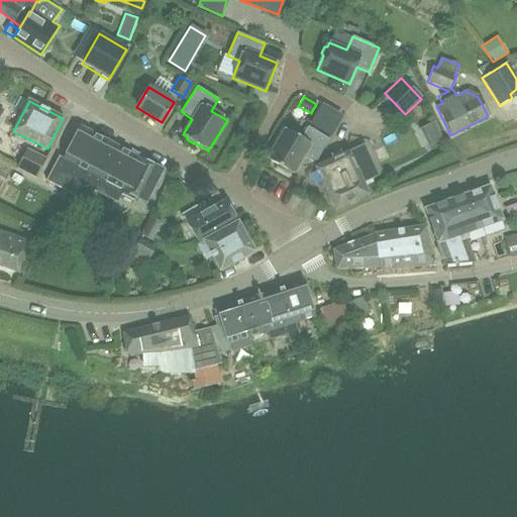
[(421,117),(419,107),(411,109),(414,119),(421,117)]
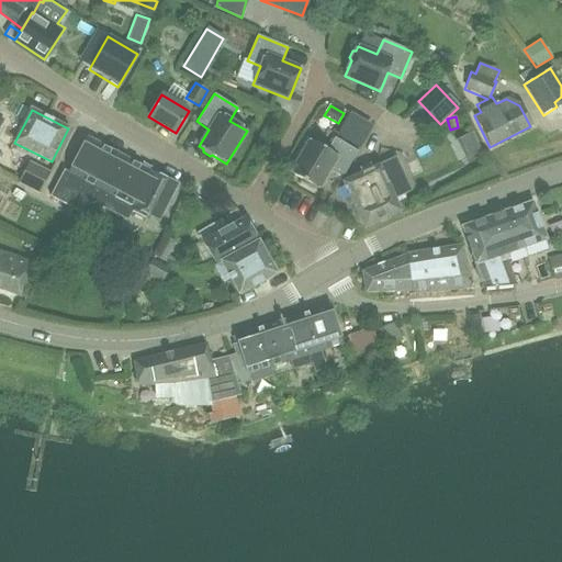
[(51,197),(97,220),(103,206),(128,220),(133,211),(145,217),(147,214),(159,220),(177,186),(88,138),(69,173),(64,170),(51,197)]
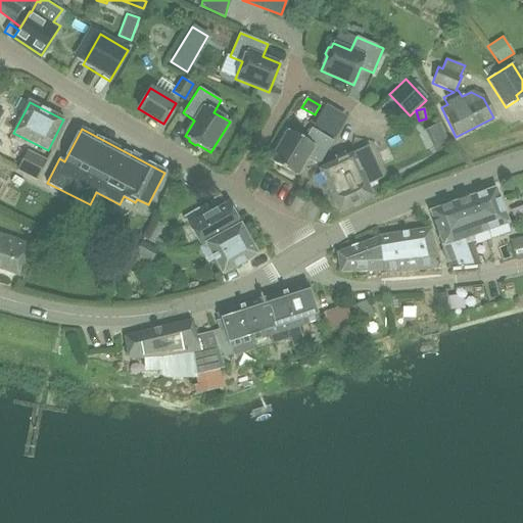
[(270,161),(284,170),(284,172),(290,176),(292,174),(296,177),(306,159),(319,165),(333,141),(312,129),(304,140),(288,131),(270,161)]
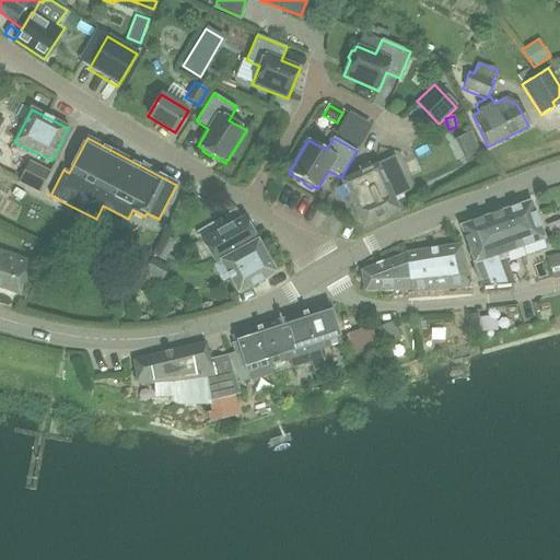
[(39,194),(50,172),(28,161),(18,183),(39,194)]
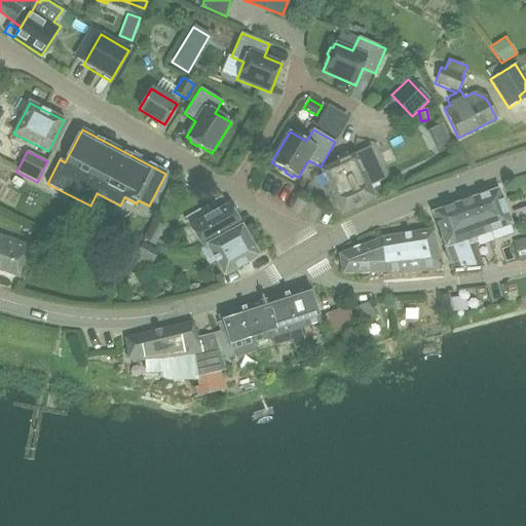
[(341,214),(375,197),(370,186),(384,180),(374,158),(360,164),(355,155),(321,171),(341,214)]
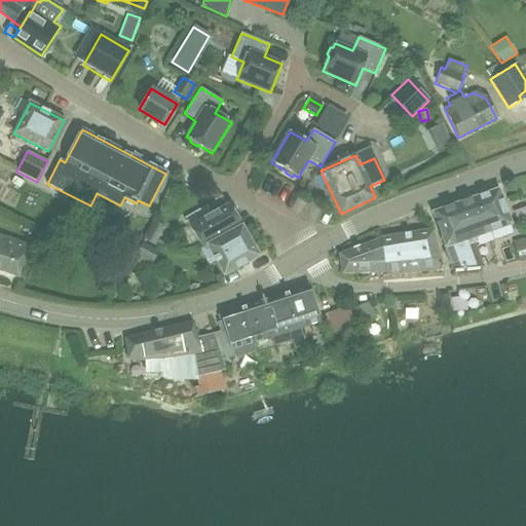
[(445,246),(482,234),(510,225),(497,190),(433,213),(445,246)]
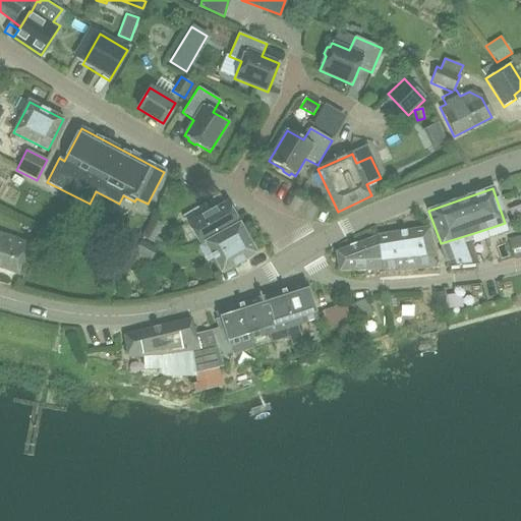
[(205,243),(238,225),(225,204),(210,212),(205,205),(183,216),(189,226),(187,227),(198,246),(204,243),(205,243)]
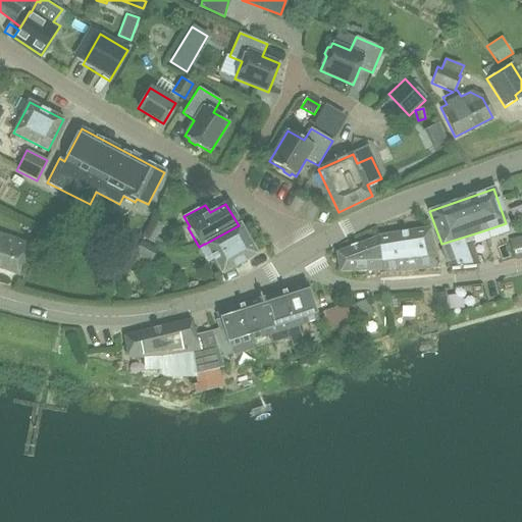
[(154,244),(164,224),(151,218),(141,237),(154,244)]
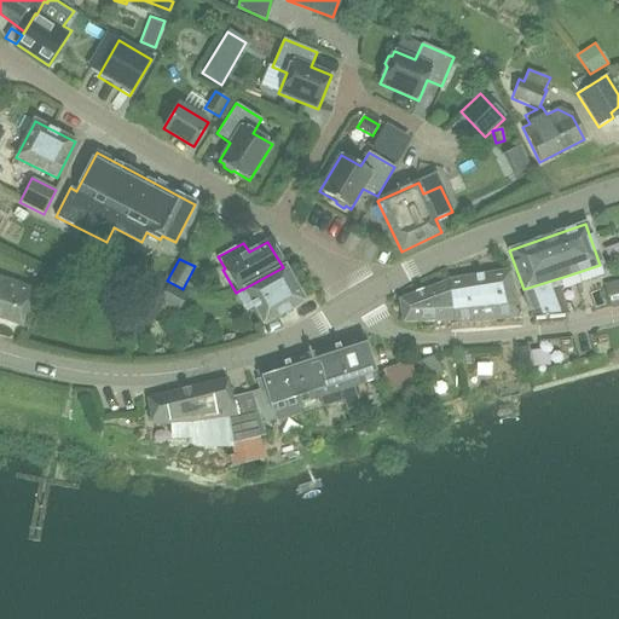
[(305,302),(283,267),(243,289),(264,324),(305,302)]
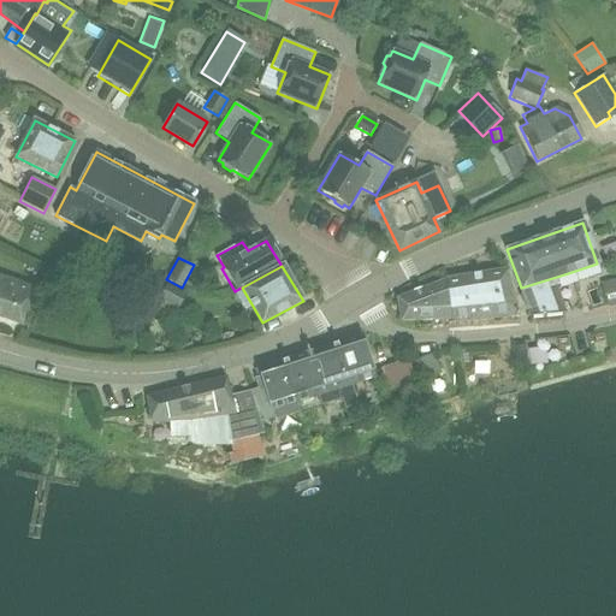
[(446,282),(398,298),(402,321),(449,320),(449,324),(515,317),(507,270),(446,278),(446,282)]
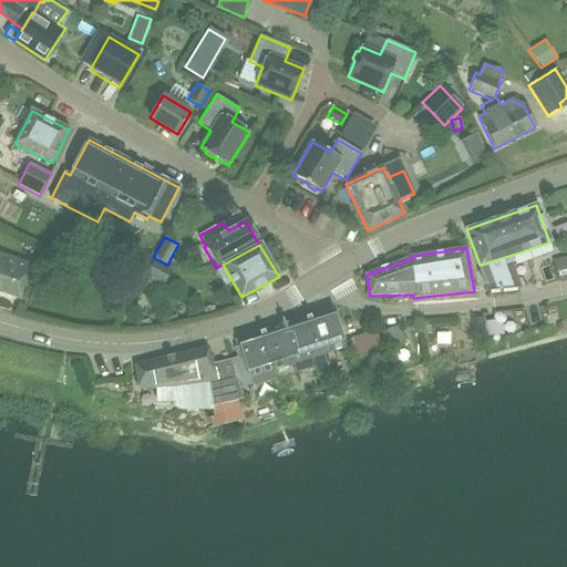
[(29,265),(0,253),(0,291),(18,299),(29,265)]
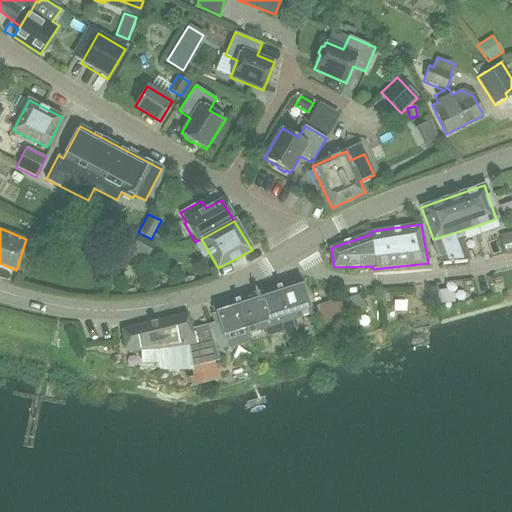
[(37,228),(32,244),(50,250),(56,235),(37,228)]
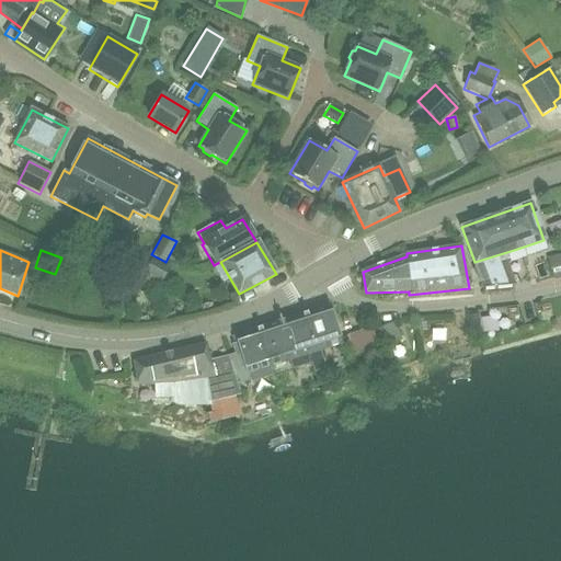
[(514,250),(474,262),(483,287),(494,286),(525,282),(514,250)]
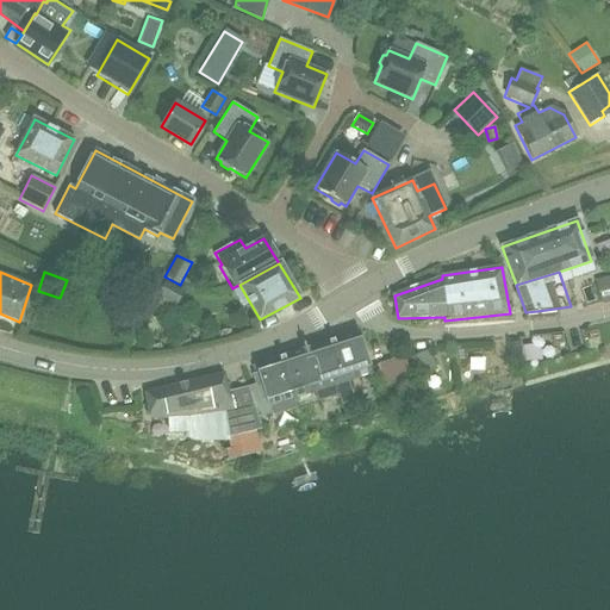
[(609,278),(597,282),(603,304),(604,306),(609,304),(609,278)]
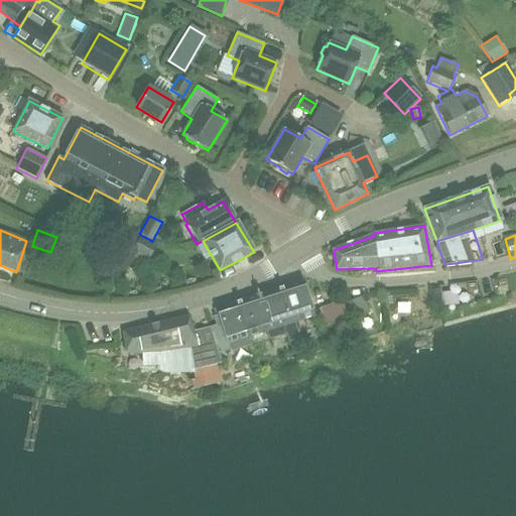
[(140,239),(133,252),(149,260),(155,247),(140,239)]
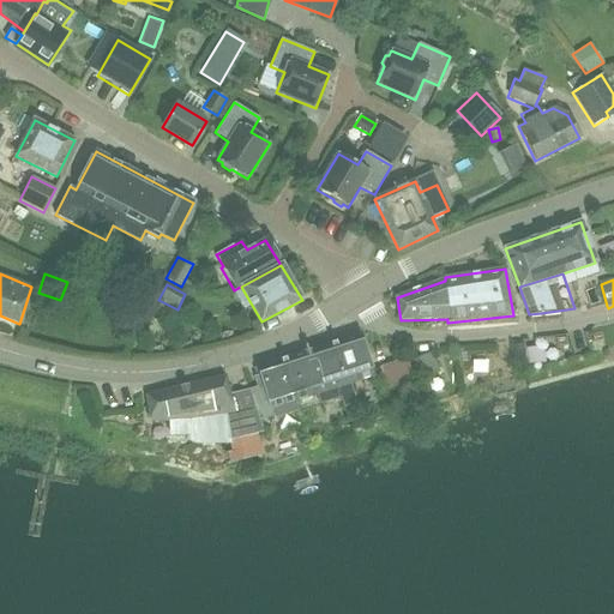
[(258,389),(248,391),(258,421),(274,416),(274,417),(296,410),(293,401),(315,393),(319,403),(339,396),(343,408),(357,403),(351,385),(371,379),(356,335),(353,337),(257,369),(259,375),(254,378),(258,389)]
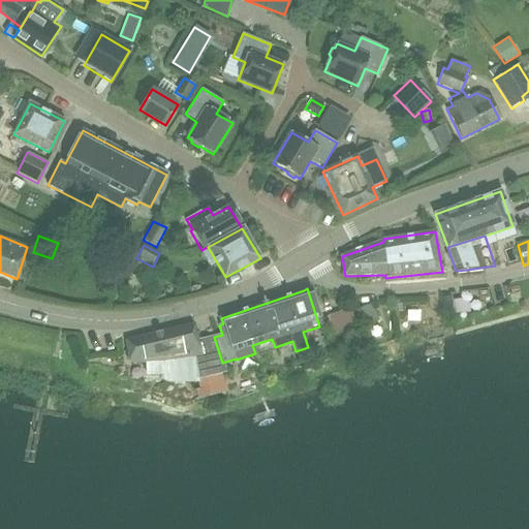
[(378,320),(371,303),(355,310),(363,328),(378,320)]
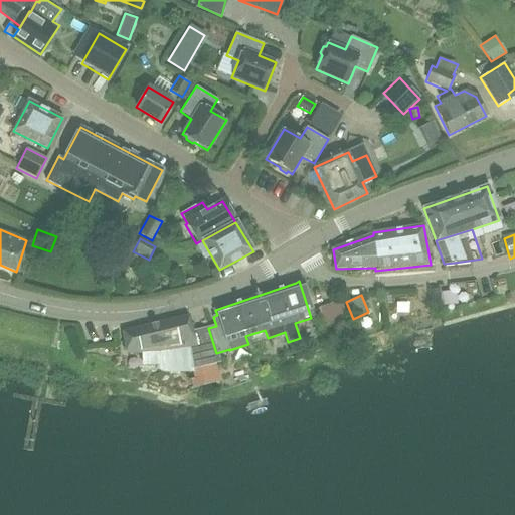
[(347,322),(341,300),(317,307),(320,316),(314,318),(319,336),(326,334),(325,328),(347,322)]
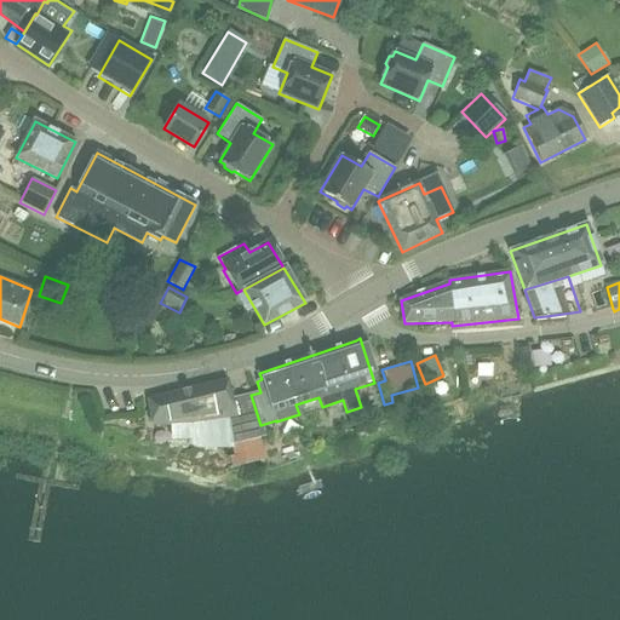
[(227,382),(147,401),(150,426),(189,425),(190,425),(190,443),(197,443),(197,447),(225,446),(234,445),(256,440),(264,437),(260,425),(251,395),(230,400),(227,382)]
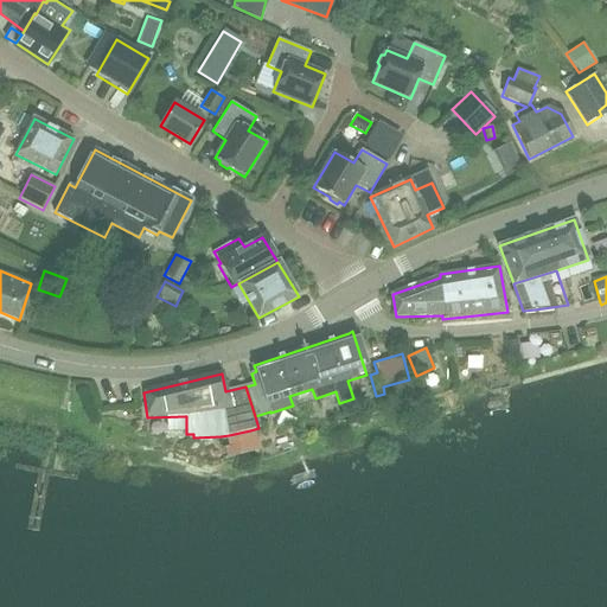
[(250,430),(229,435),(234,457),(254,452),(250,430)]
